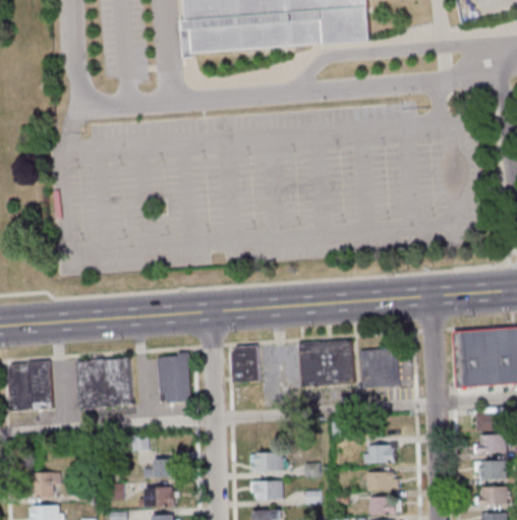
[(365,0),(369,43),(191,56),(192,60),(183,60),(180,21),(184,20),(182,0),(365,0)]
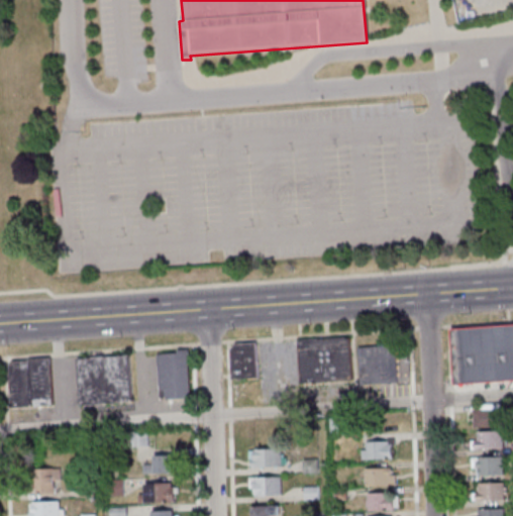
[(512,382),(512,324),(451,329),(455,387),(512,382)]
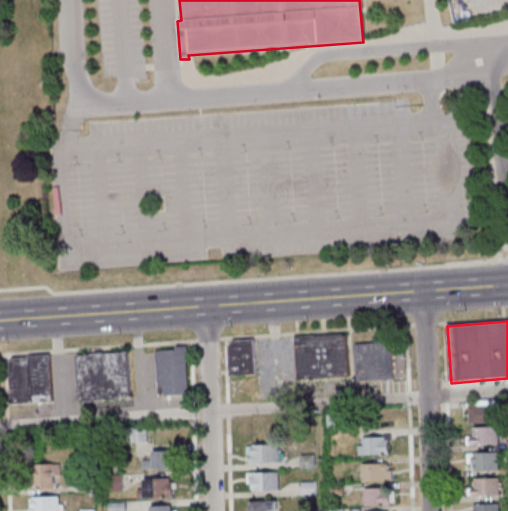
[(295,336),(298,378),(349,375),(346,333),(295,336)]
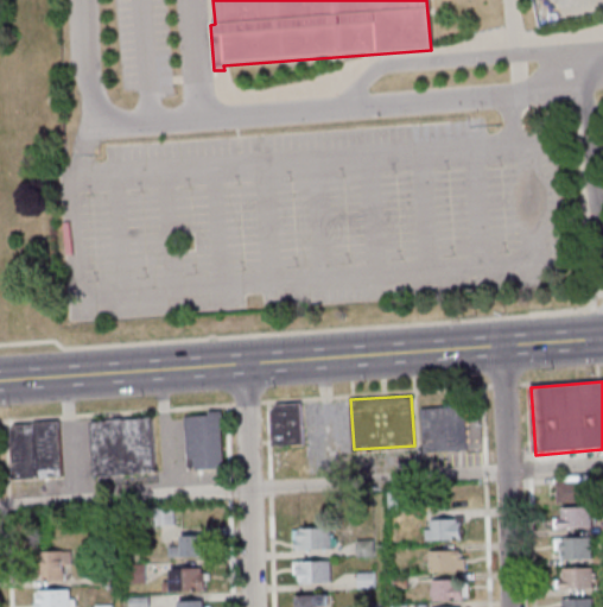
[(300,403),(303,443),(274,446),(272,410),(278,404),(300,403)]
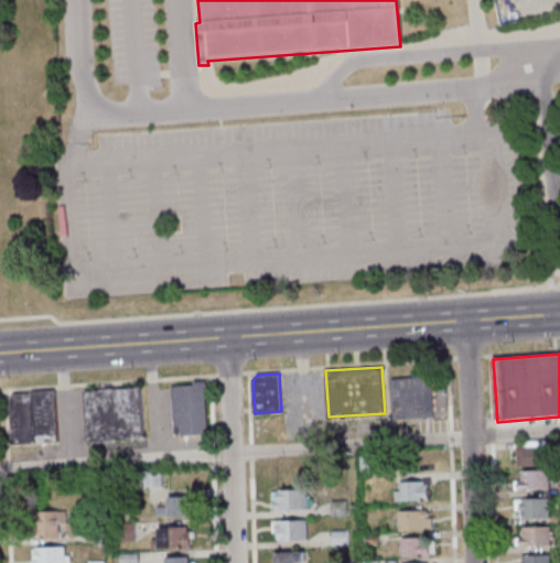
[(390,379),(394,420),(434,418),(431,377),(390,379)]
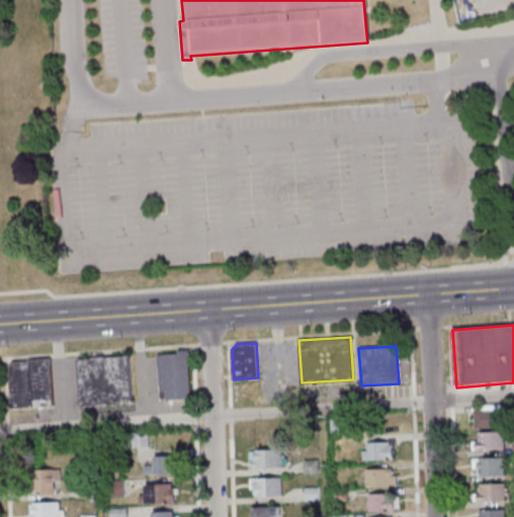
[(158,355),(161,401),(190,399),(187,353),(158,355)]
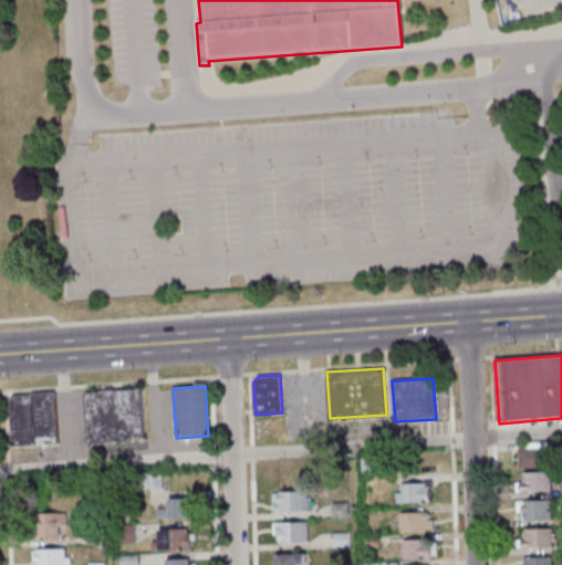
[(85,394),(89,443),(145,438),(142,388),(85,394)]
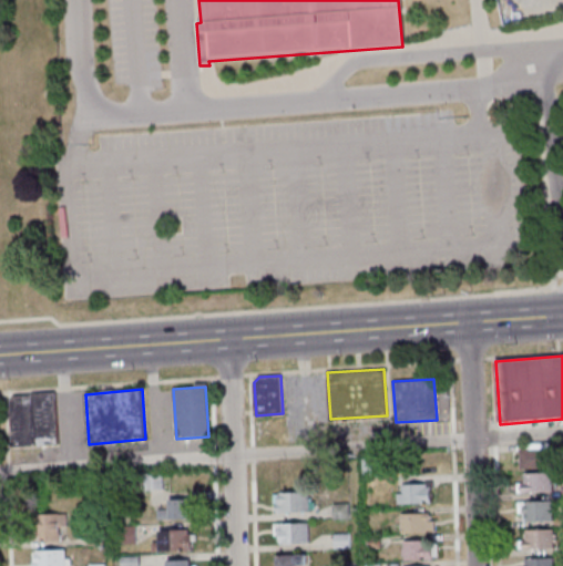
[(36,448),(59,445),(55,394),(32,395),(32,398),(36,448)]
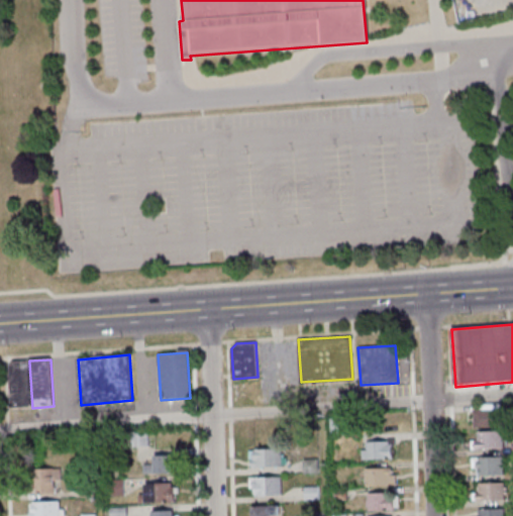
[(29,363),(13,364),(10,367),(12,409),(32,408),(29,363)]
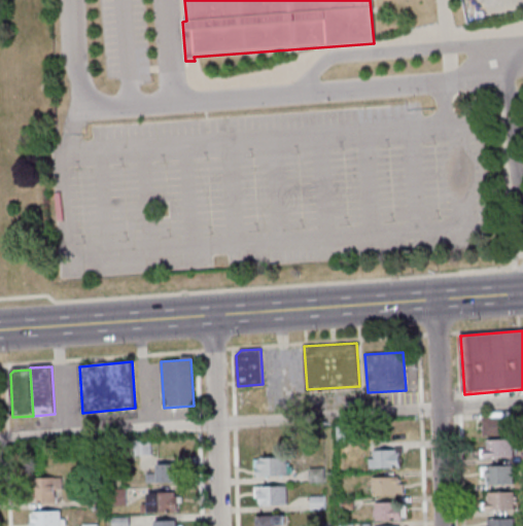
[(508,436),(508,418),(480,418),(480,436),(508,436)]
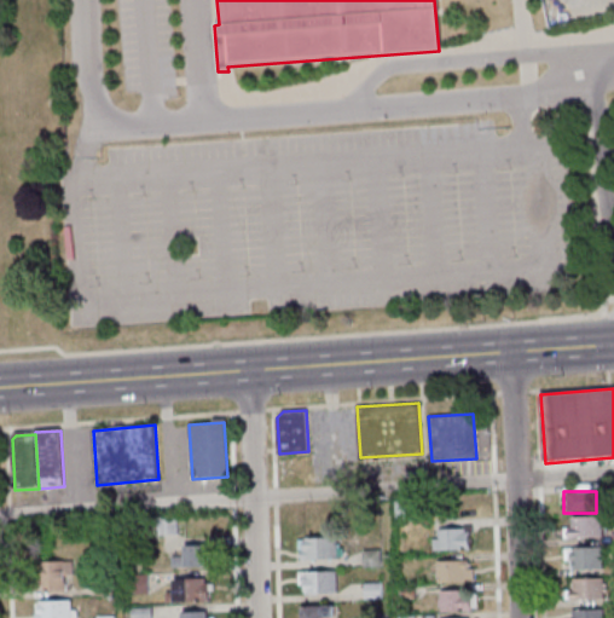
[(565,518),(565,539),(598,539),(598,518),(565,518)]
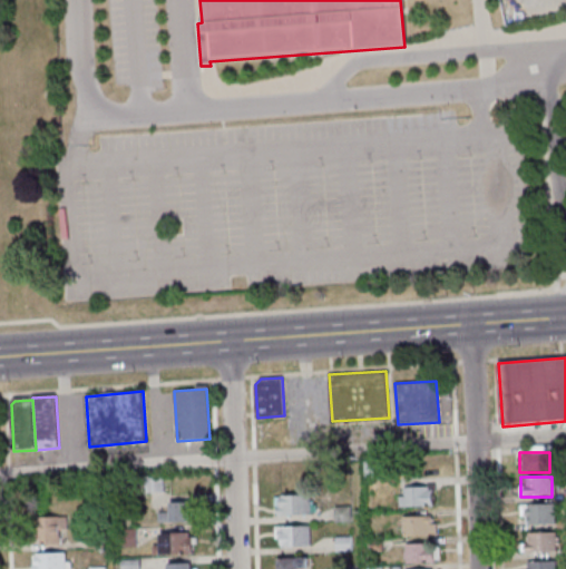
[(432,506),(432,487),(396,487),(396,506),(432,506)]
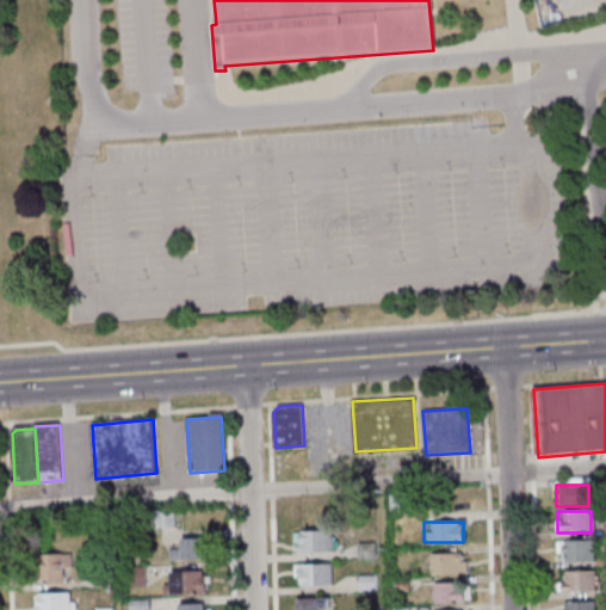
[(292,554),(332,554),(332,531),(292,531),(292,554)]
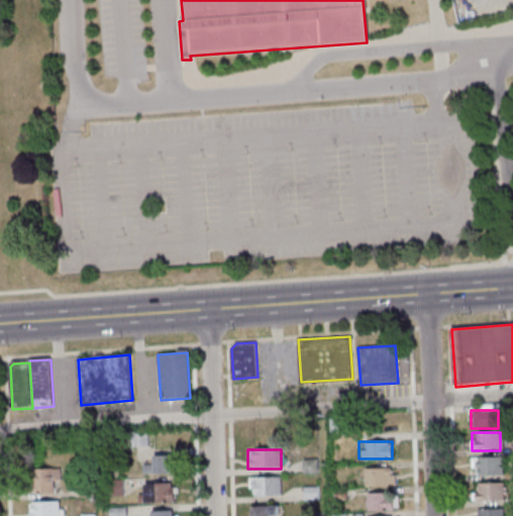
[(173,475),(173,455),(151,455),(151,466),(141,466),(141,475),(173,475)]
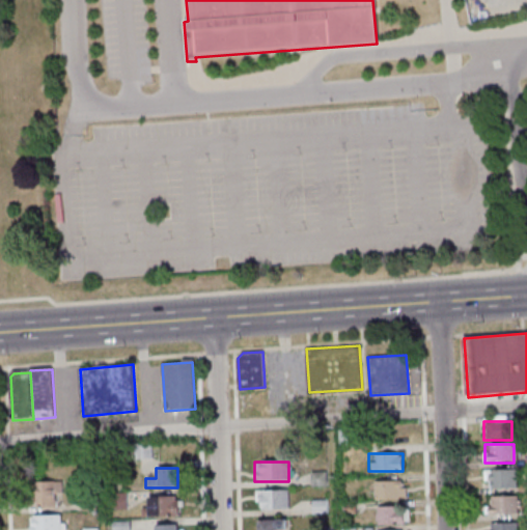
[(515,471),(483,471),(483,491),(515,491),(515,471)]
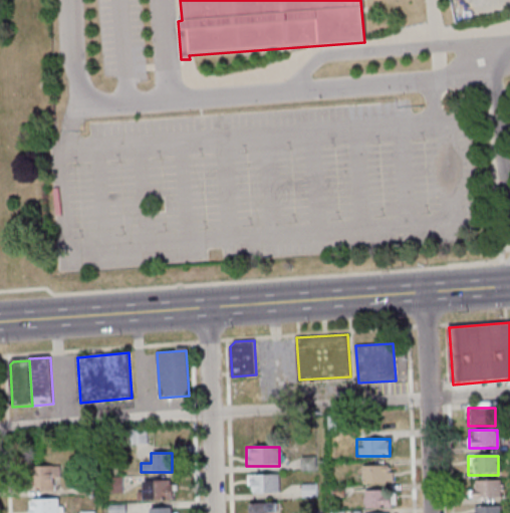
[(360,466),(360,483),(392,483),(392,466),(360,466)]
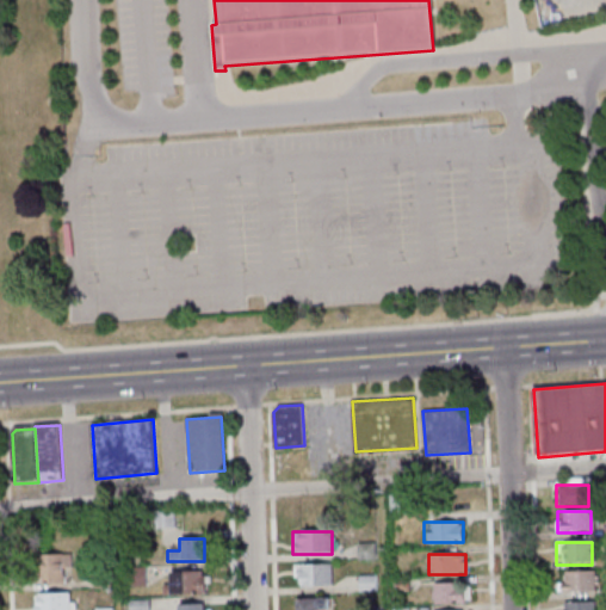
[(36,586),(61,586),(61,571),(68,570),(68,555),(36,555),(36,586)]
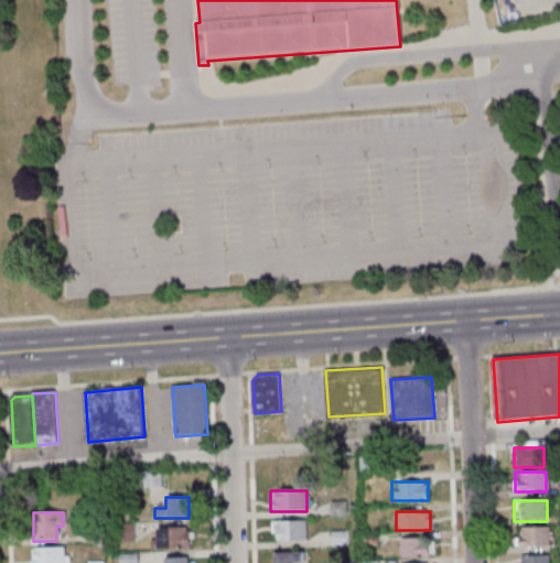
[(270,520),(270,542),(304,542),(304,520),(270,520)]
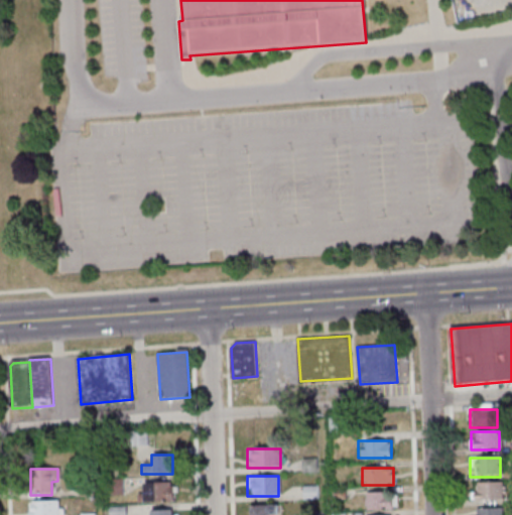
[(104,479),(104,495),(121,495),(121,479),(104,479)]
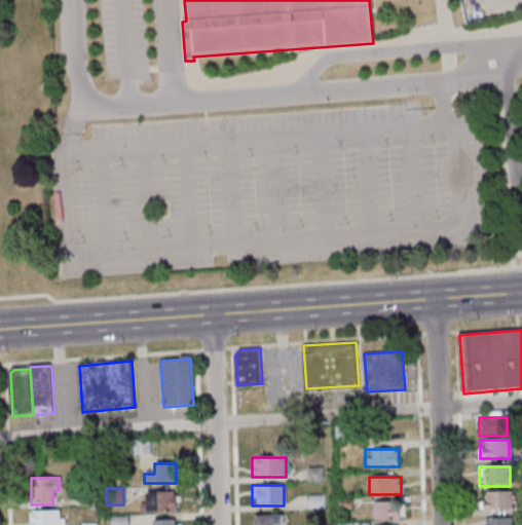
[(176,492),(142,492),(142,512),(176,512),(176,492)]
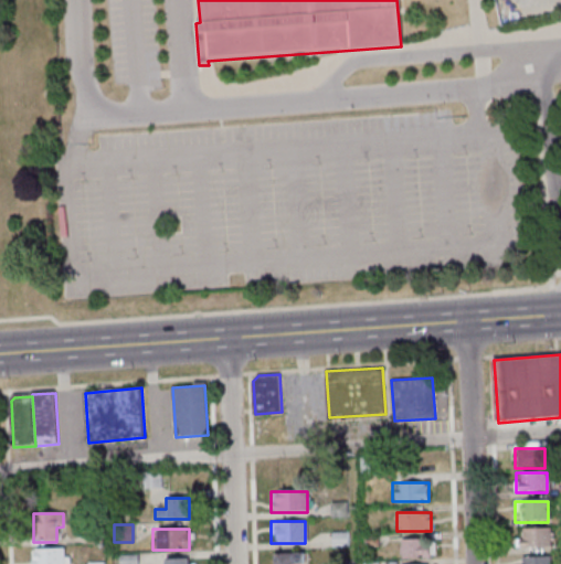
[(549,530),(517,530),(517,549),(549,549),(549,530)]
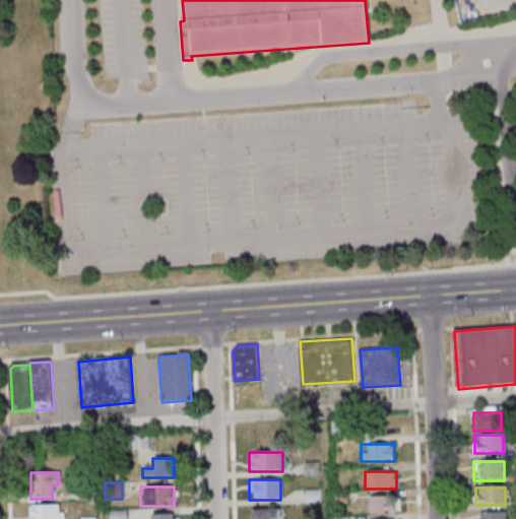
[(396,496),(366,496),(366,514),(396,514),(396,496)]
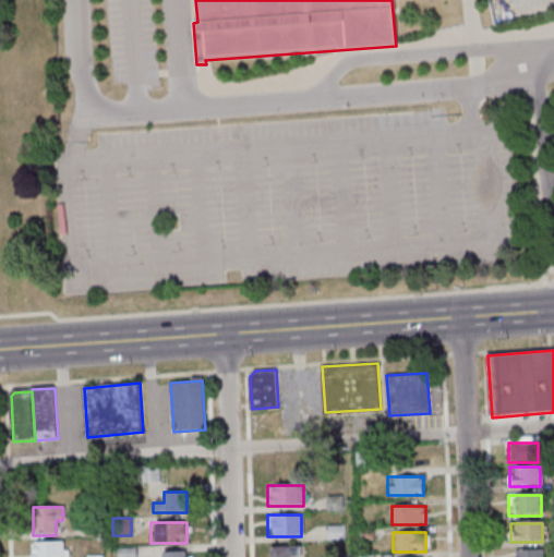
[(62,556),(63,543),(32,543),(32,556),(62,556)]
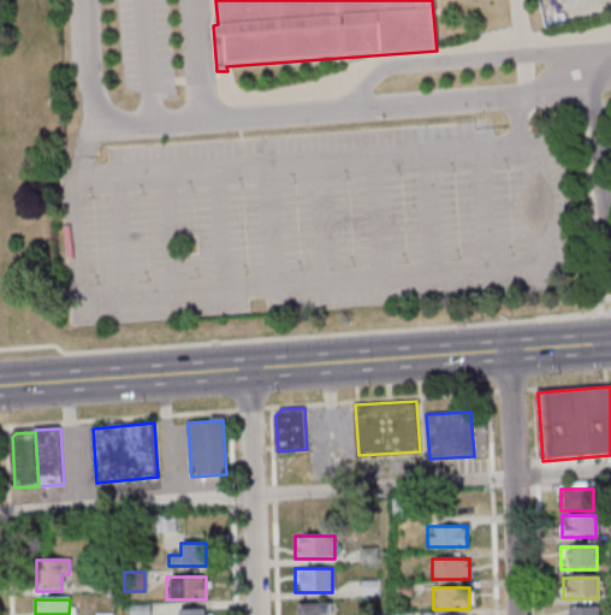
[(296,603),(296,614),(328,614),(328,603),(296,603)]
